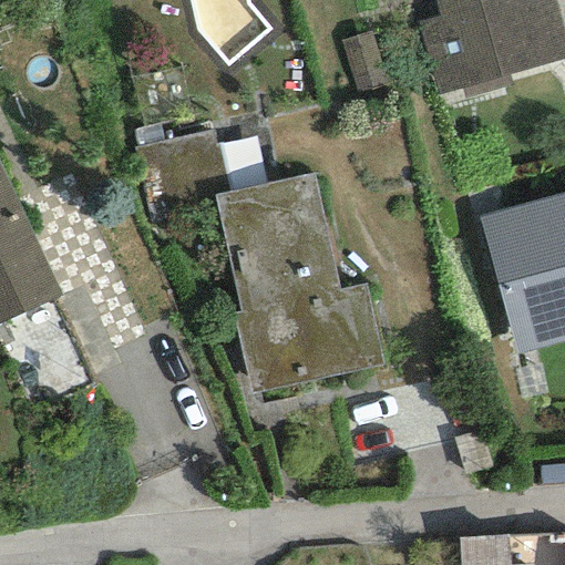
[(510,72),(564,57),(564,32),(556,0),(437,0),(441,16),(419,21),(439,93),(462,86),(464,98),(513,83),(510,72)]
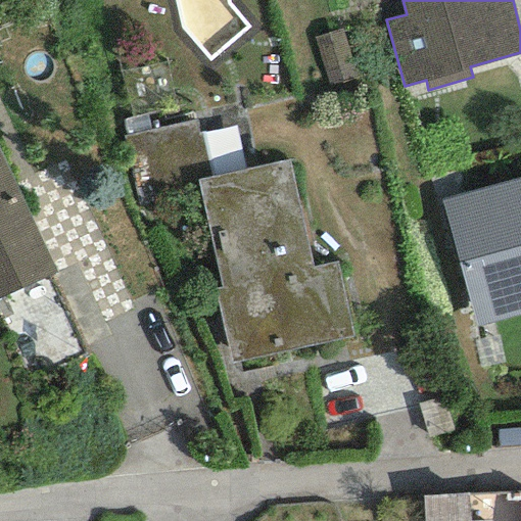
[(0,146),(0,298),(58,272),(0,146)]
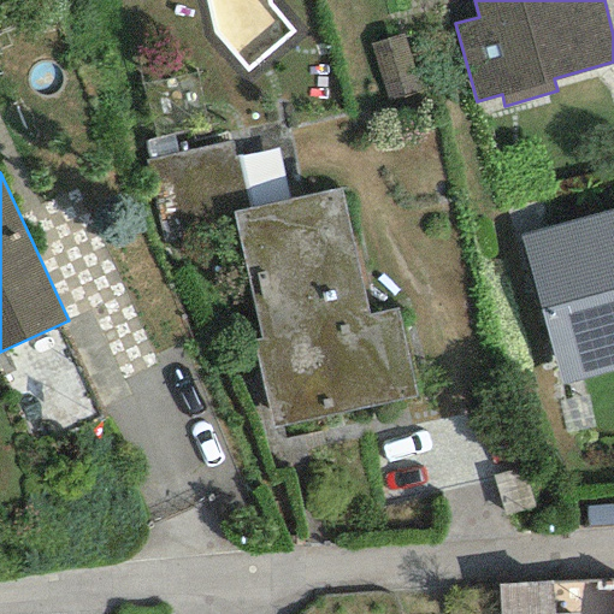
[(342,187),(234,211),(263,337),(253,338),(273,425),(417,395),(397,306),(370,313),(342,187)]
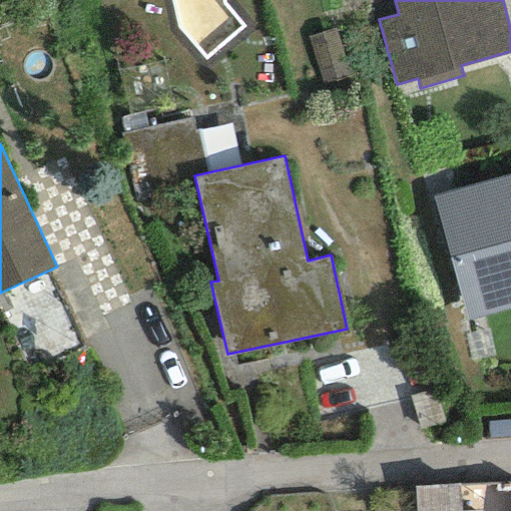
[(510,173),(432,195),(467,319),(510,306),(510,173)]
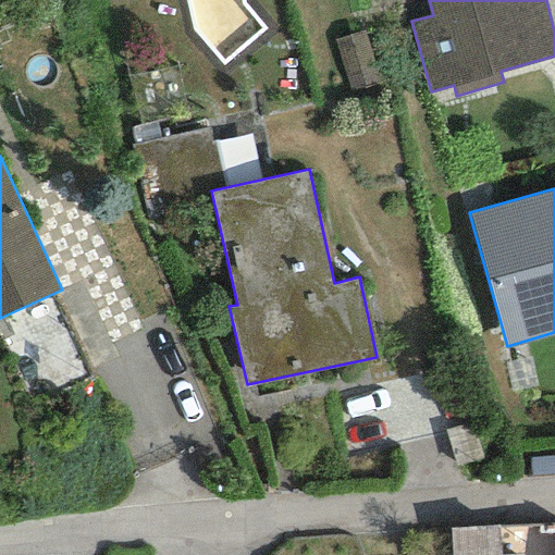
[(453,554),(525,554),(503,554),(498,523),(451,528),(453,554)]
